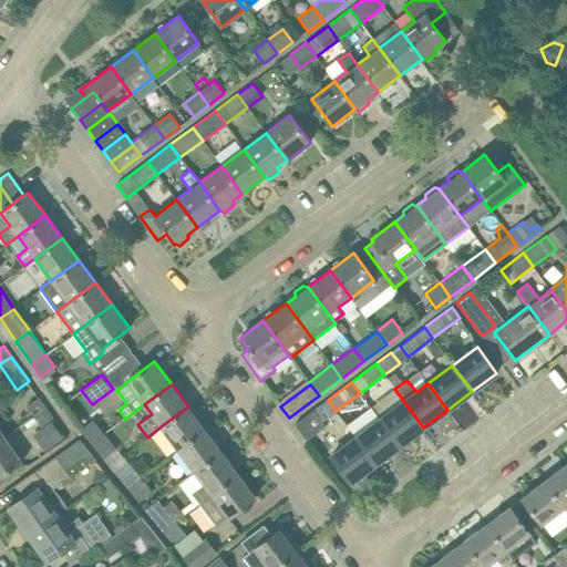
[(33,416),(45,408),(38,397),(26,405),(33,416)]
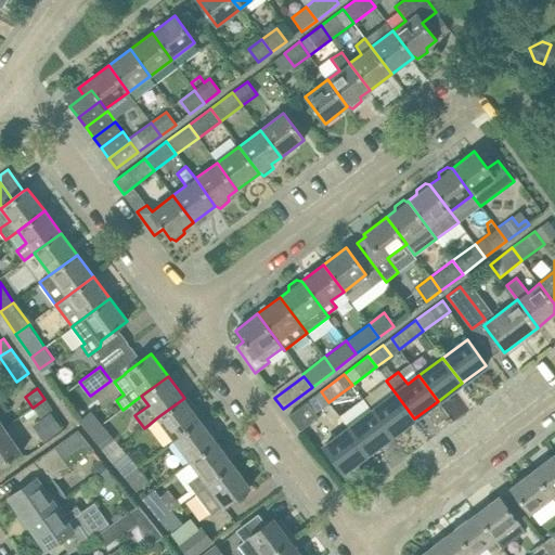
[(328,402),(321,391),(288,415),(300,430),(318,417),(314,413),(328,402)]
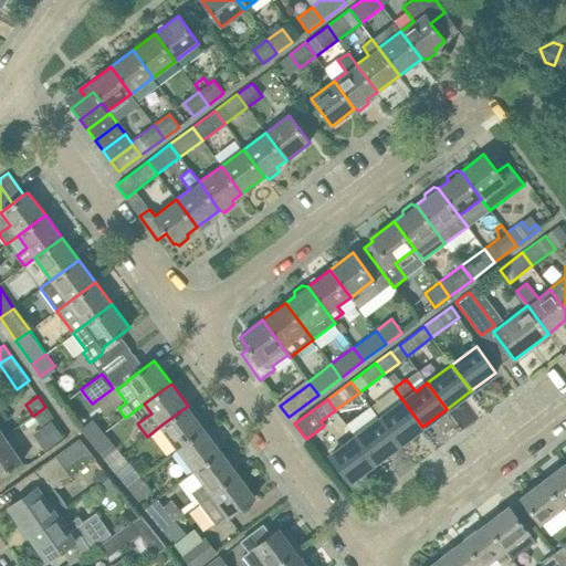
[(404,401),(379,419),(399,444),(422,427),(404,401)]
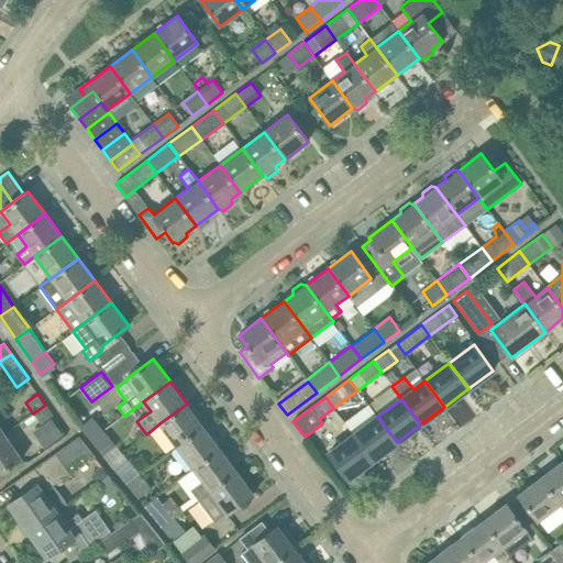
[(203,426),(196,417),(198,412),(192,405),(187,405),(187,404),(159,423),(176,446),(203,426)]
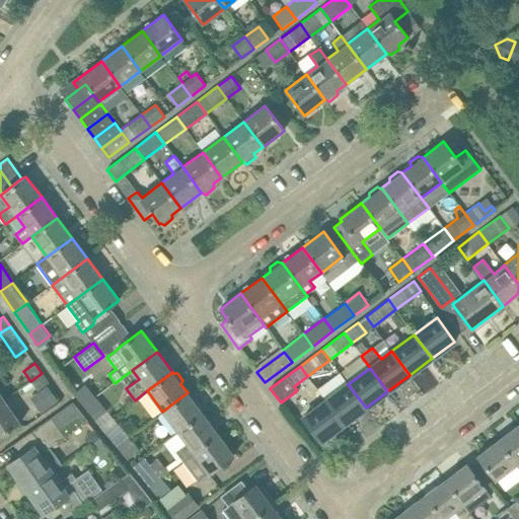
[(42,373),(30,381),(36,390),(48,382),(42,373)]
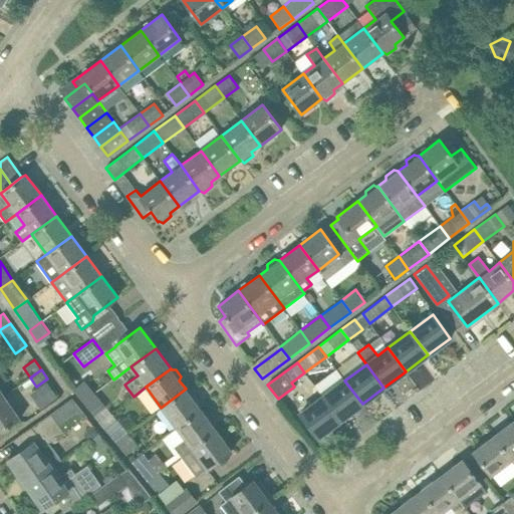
[(83,403),(95,394),(84,379),(72,390),(83,403)]
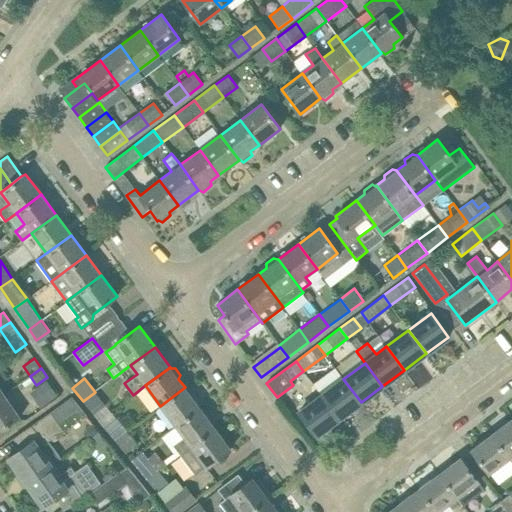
[(339,419),(361,402),(343,379),(321,395),(339,419)]
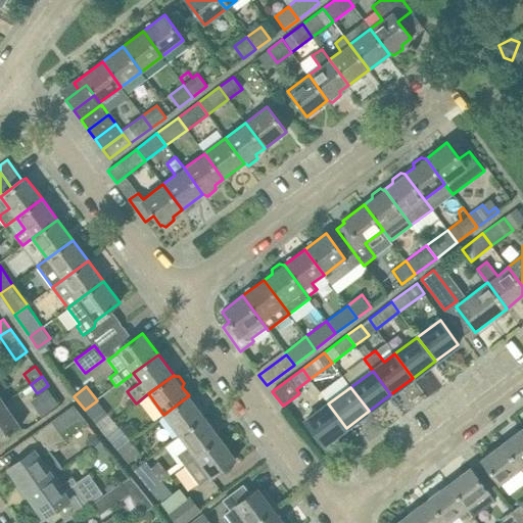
[(47,390),(31,401),(41,417),(57,405),(47,390)]
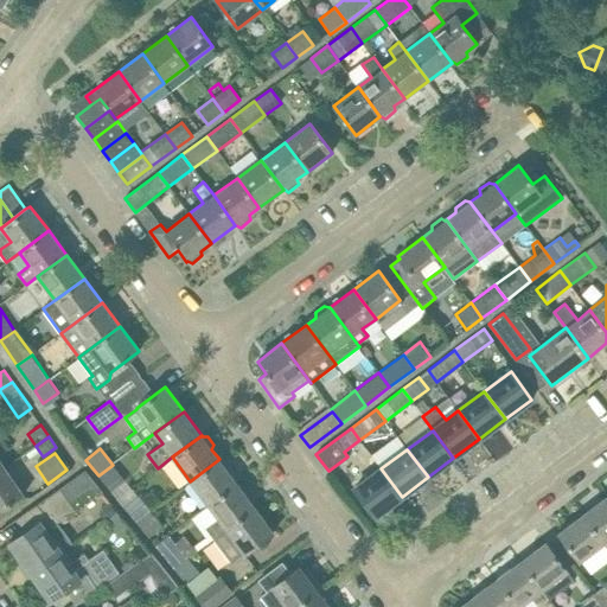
[(219,459),(190,481),(208,505),(237,484),(219,459)]
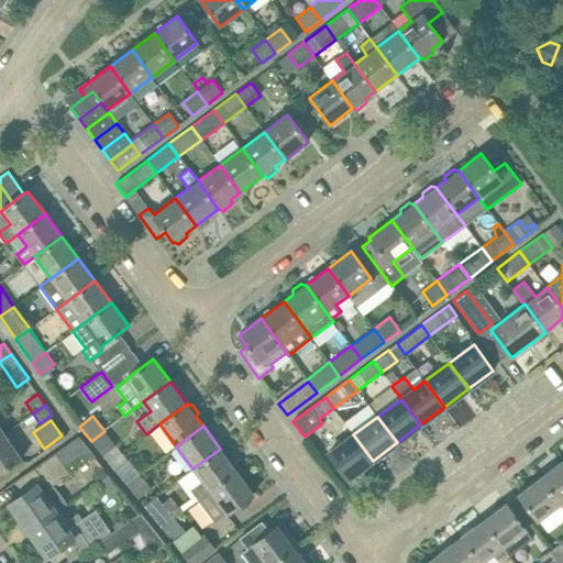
[(105,431),(91,441),(109,463),(122,453),(105,431)]
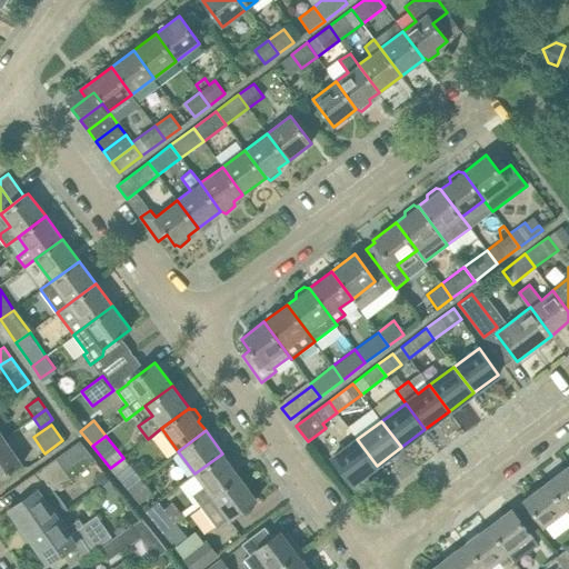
[(0,479),(22,465),(3,438),(0,440),(0,479)]
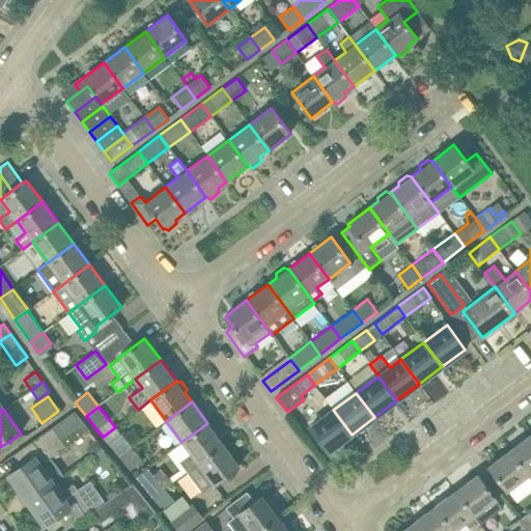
[(328,452),(352,435),(333,410),(310,427),(328,452)]
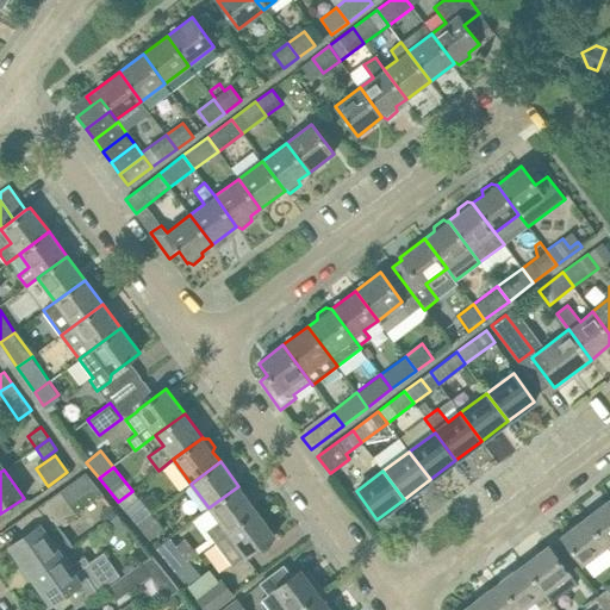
[(86,472),(16,522),(25,535),(8,546),(10,547),(11,547),(30,574),(73,545),(60,526),(103,496),(86,472)]
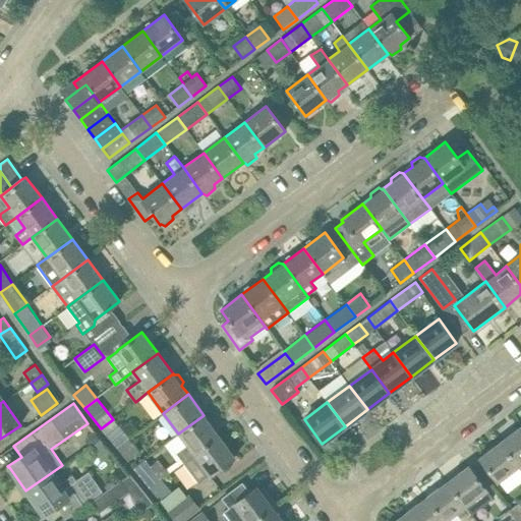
[(178,433),(187,445),(176,453),(183,462),(219,436),(204,415),(178,433)]
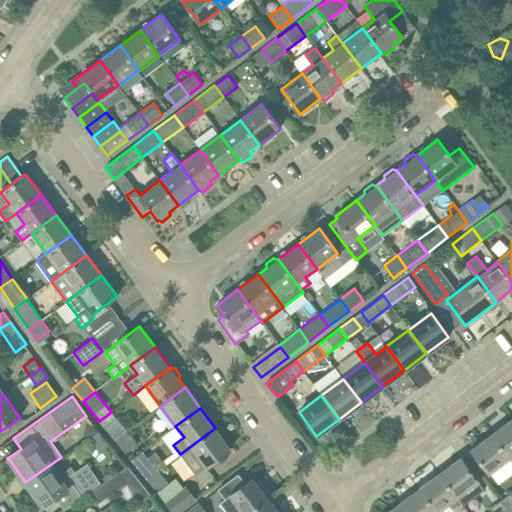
[(111,412),(99,421),(114,439),(126,430),(111,412)]
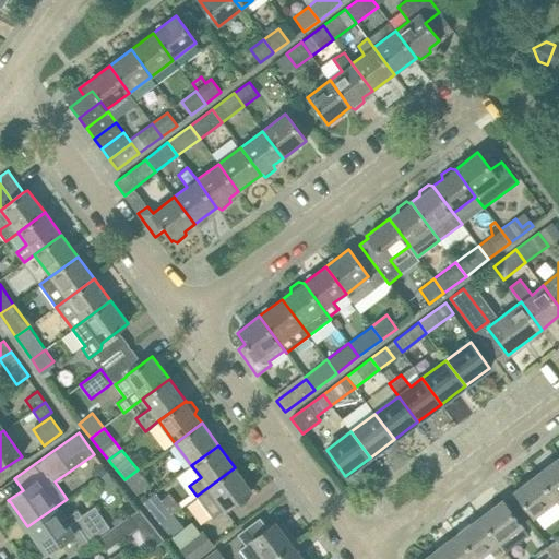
[(558,458),(558,456),(536,474),(557,500),(558,498),(558,458)]
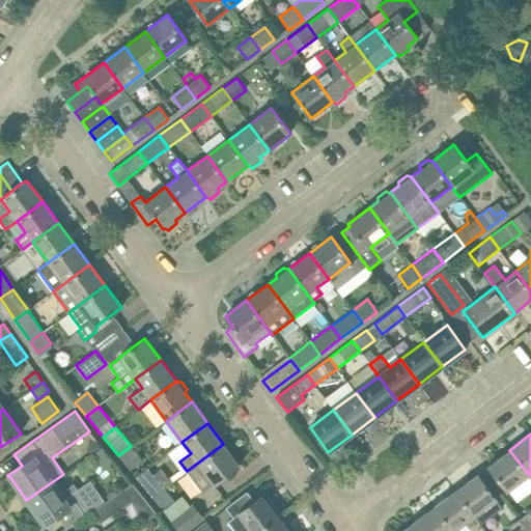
[(223,444),(187,471),(202,493),(240,466),(223,444)]
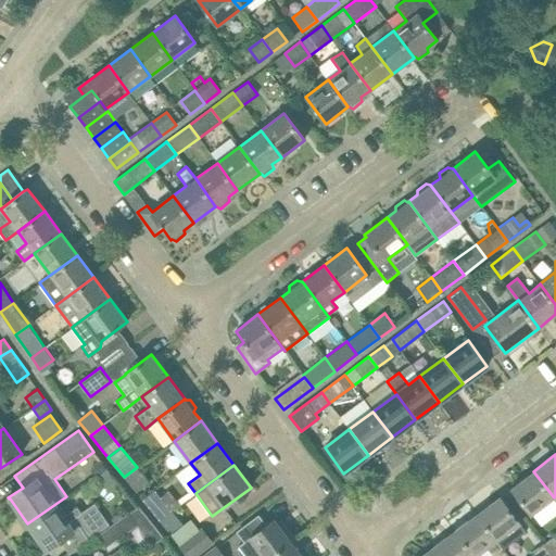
[(137,467),(124,477),(136,492),(149,482),(137,467)]
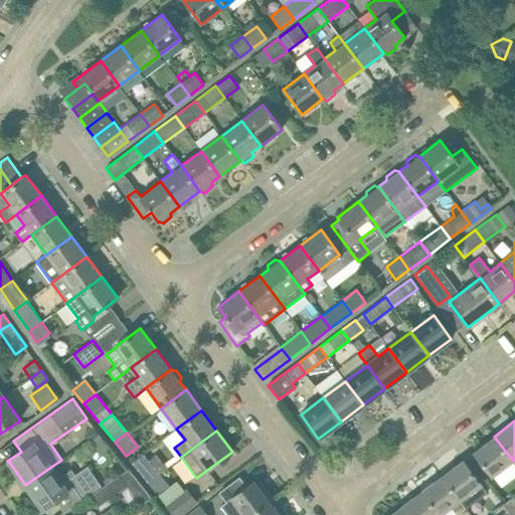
[(492,477),(513,461),(494,437),(473,452),(492,477)]
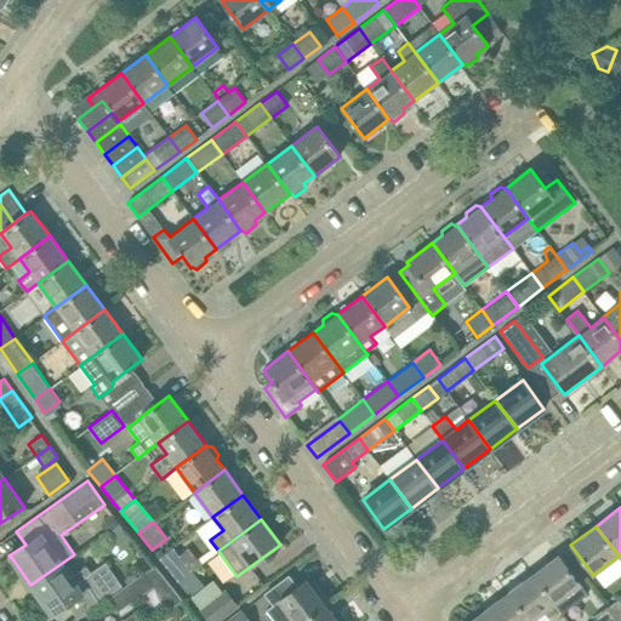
[(177,582),(192,571),(201,564),(195,557),(193,559),(186,550),(180,554),(174,546),(159,558),(177,582)]
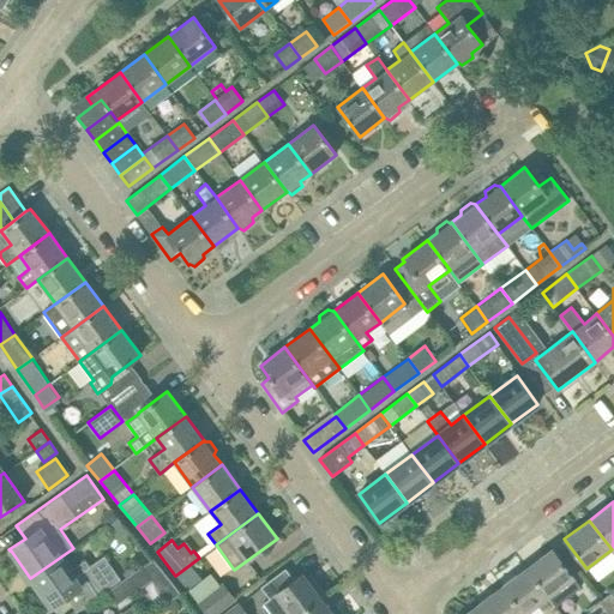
[(73,549),(73,548),(30,578),(50,607),(49,607),(50,608),(80,588),(90,601),(77,611),(76,611),(77,612),(106,591),(121,579),(104,555),(90,566),(86,559),(71,571),(61,558),(73,549)]
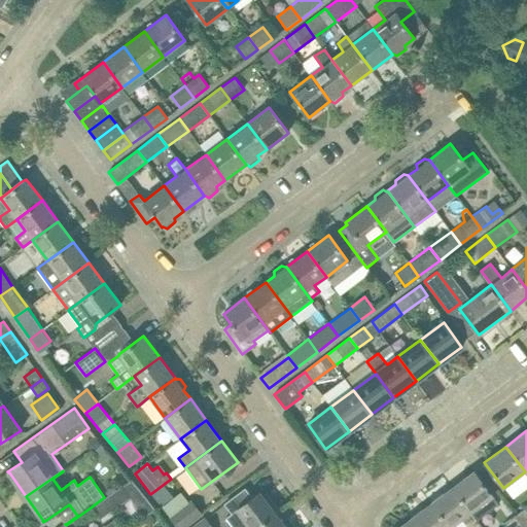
[(452,487),(470,513),(492,496),(473,470),(452,487)]
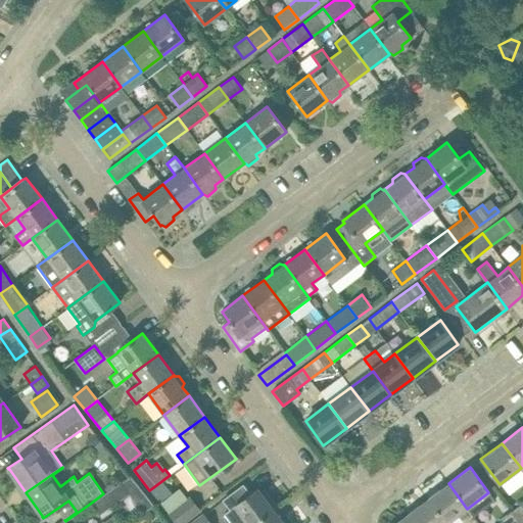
[(149,490),(175,522),(184,522),(200,511),(189,496),(187,497),(179,487),(172,493),(161,481),(149,490)]
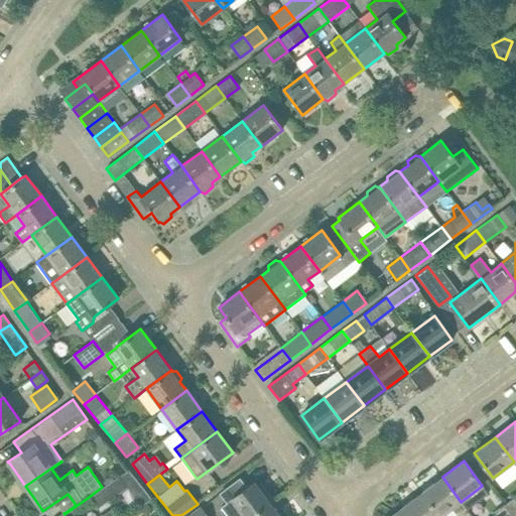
[(102,487),(89,497),(97,508),(128,487),(120,476),(102,487)]
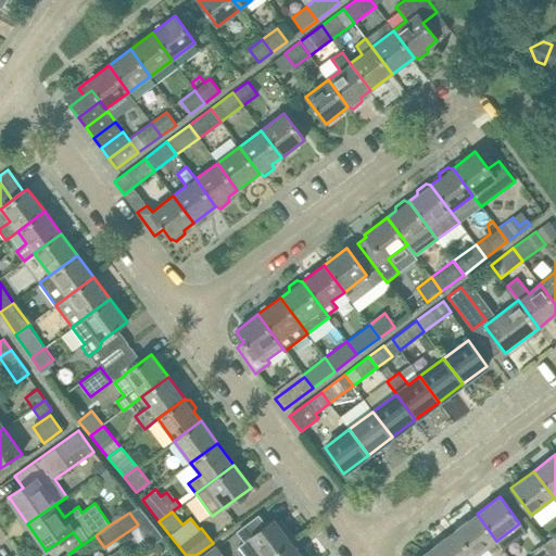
[(504,555),(507,555),(496,541),(477,514),(455,530),(474,555),(476,555),(488,547),(493,555),(504,555)]
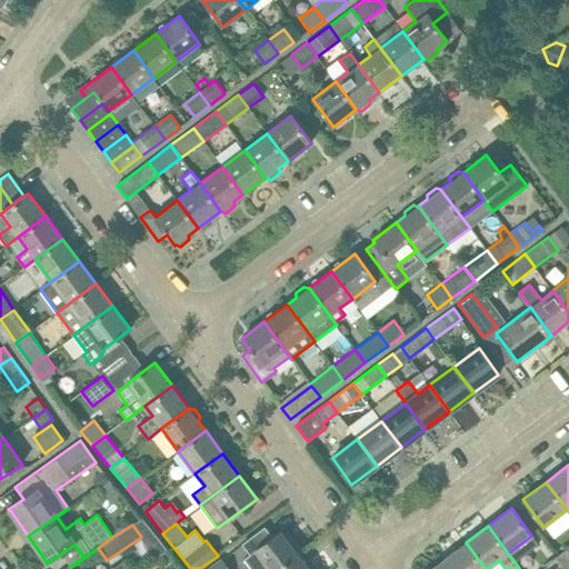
[(288,540),(281,531),(245,559),(251,568),(278,568),(298,555),(298,553),(301,550),(291,537),(288,540)]
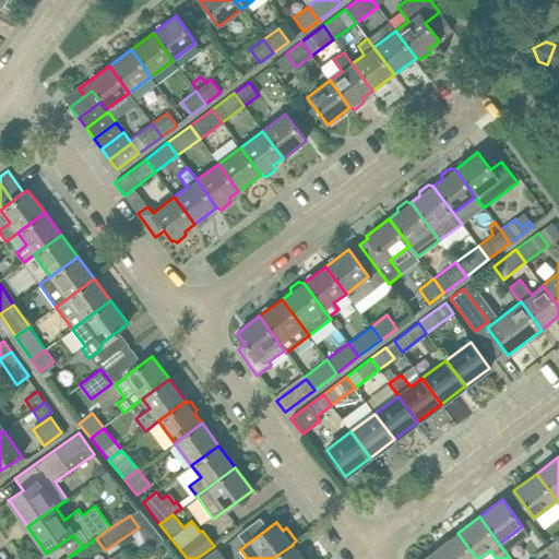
[(435,549),(441,558),(476,558),(458,533),(435,549)]
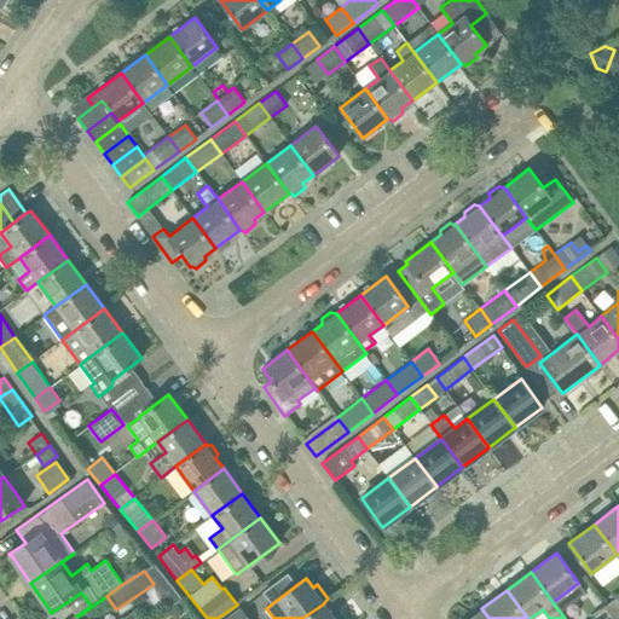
[(618,618),(618,596),(618,595),(605,605),(615,618),(618,618)]
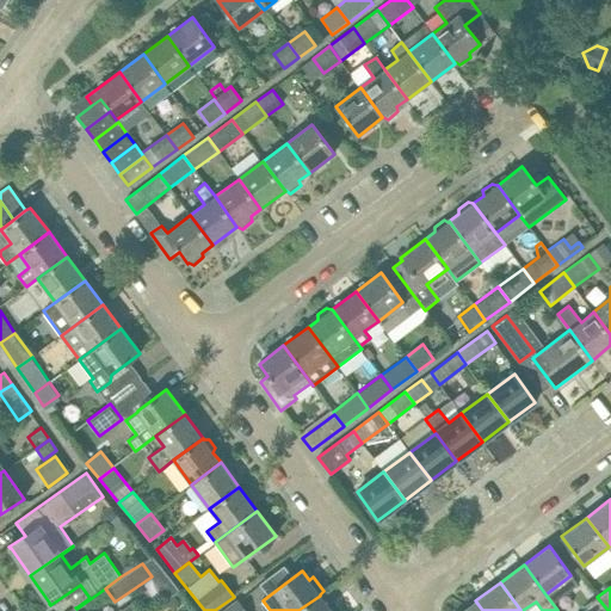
[(332,610),(320,596),(298,610),(332,610)]
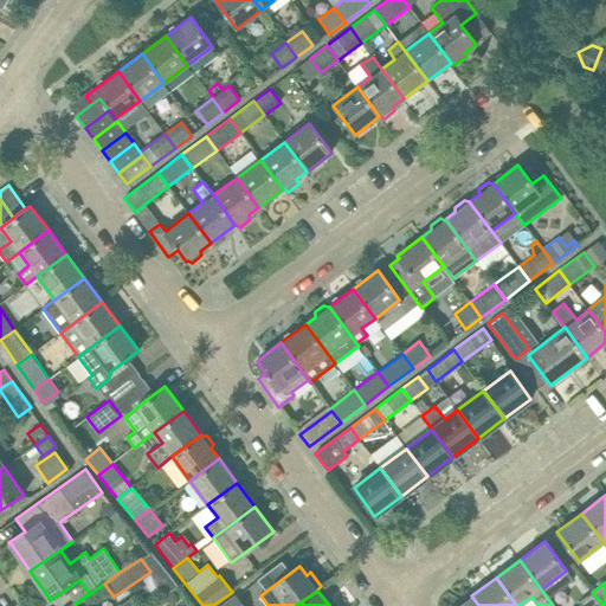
[(603,605),(592,592),(579,601),(582,605),(603,605)]
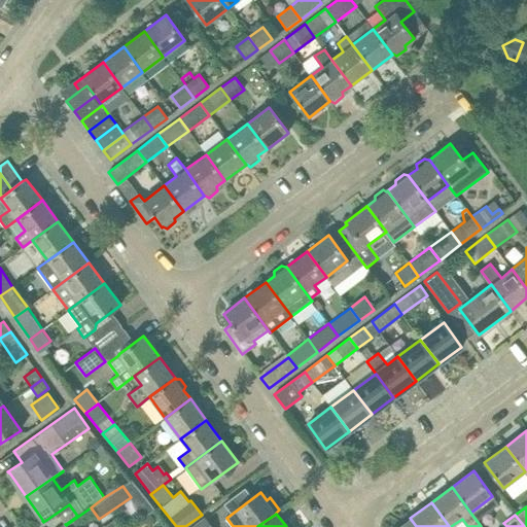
[(416,526),(410,518),(397,526),(416,526)]
